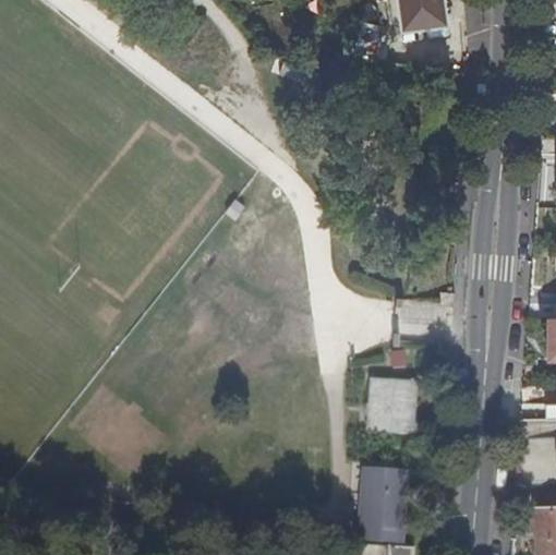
[(446,22),(443,0),(398,0),(402,28),(446,22)]
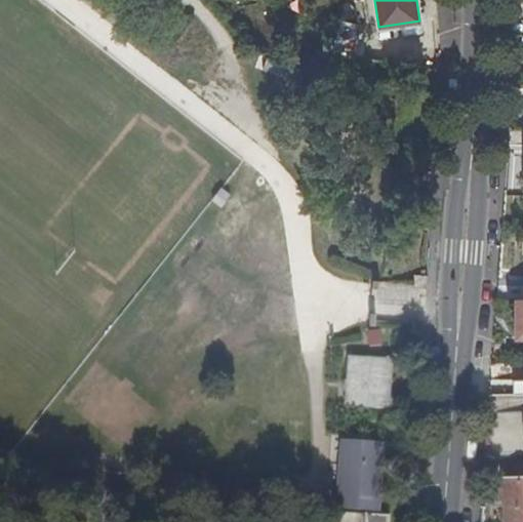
[(389,357),(351,355),(347,403),(386,406),(389,357)]
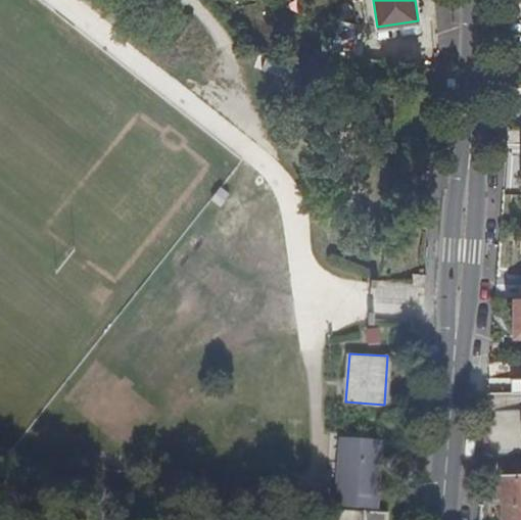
[(381,440),(366,439),(340,437),(335,504),(376,507),(381,440)]
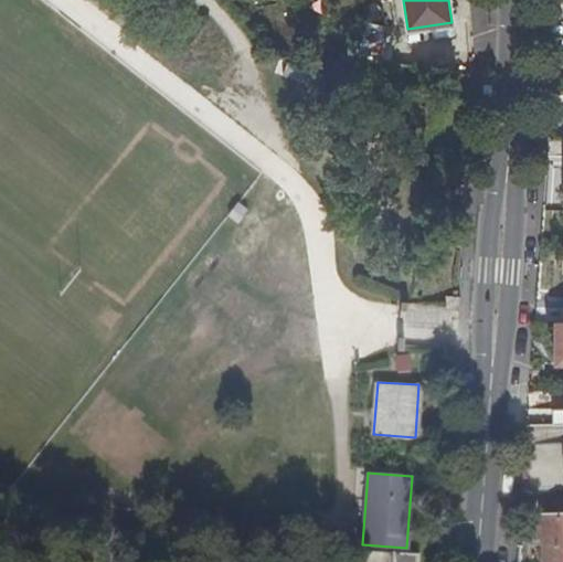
[(562,561),(562,495),(562,510),(540,511),(542,561),(562,561)]
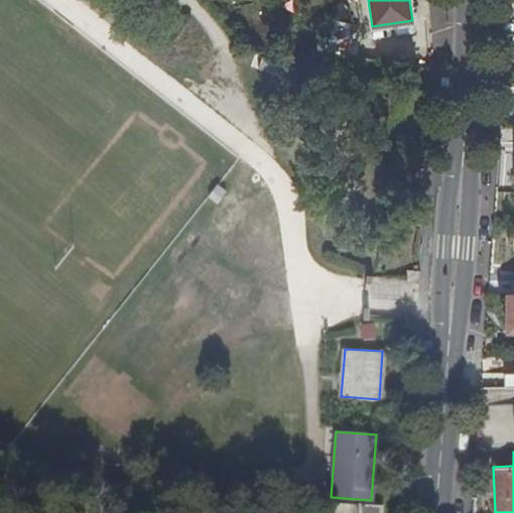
[(379,512),(380,507),(332,503),(331,512),(379,512)]
